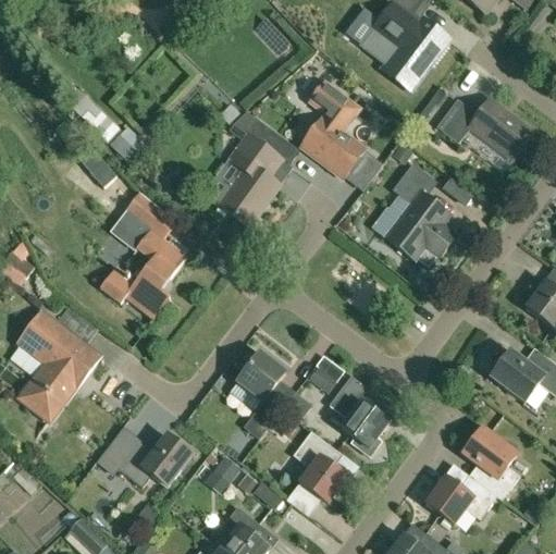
[(372,31),(360,46),(385,64),(382,70),(410,90),(448,39),(421,19),(419,22),(418,21),(412,16),(424,0),(380,0),(390,8),(372,31)]
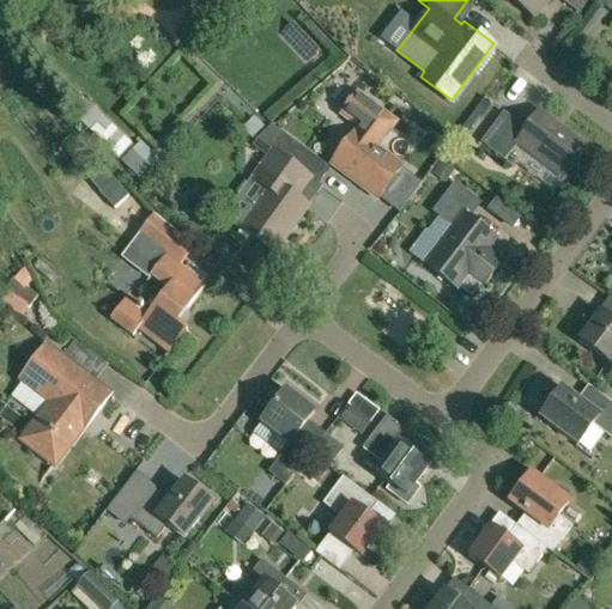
[(514,0),(535,16),(547,0),(564,0),(577,10),(585,0),(514,0)]
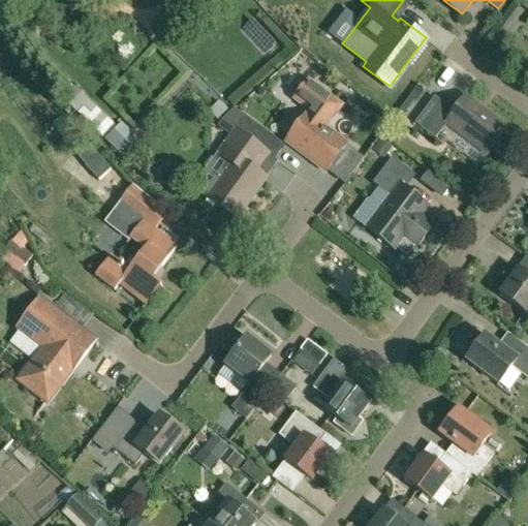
[(300,98),(310,106),(285,140),(327,171),(347,144),(324,127),(341,104),(308,79),(294,97),(299,100),(300,98)]
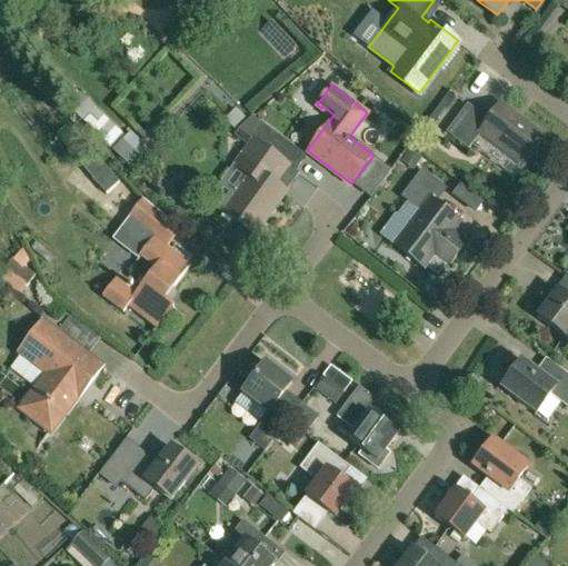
[(500,102),(488,118),(466,101),(445,130),(467,147),(480,130),(525,164),(526,161),(529,164),(532,164),(539,155),(539,150),(536,148),(545,137),(500,102)]
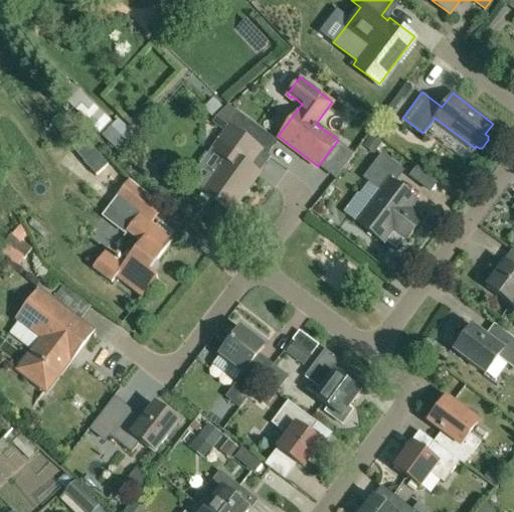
[(226,104),(214,115),(260,148),(266,153),(267,153),(276,140),(226,104)]
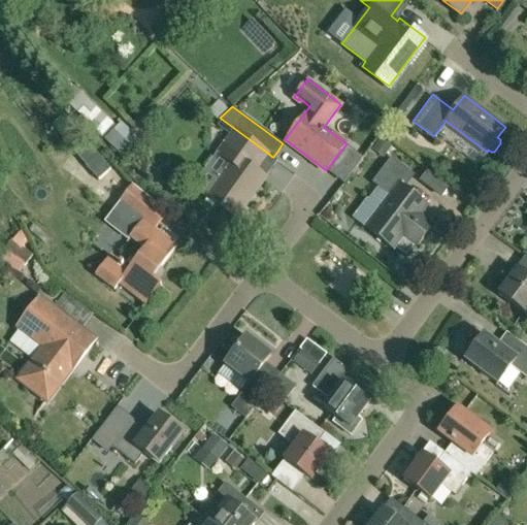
[(217,124),(230,134),(217,152),(231,162),(206,195),(236,218),(265,177),(254,169),(266,152),(220,118),(220,119),(217,124)]
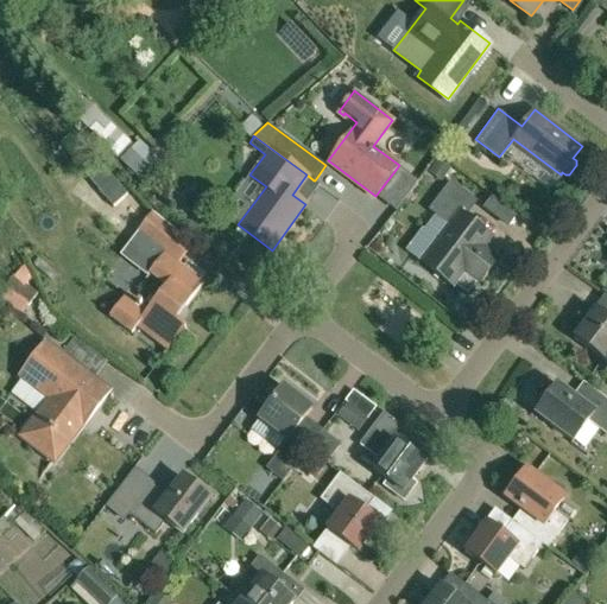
[(139,178),(150,167),(128,147),(119,158),(139,178)]
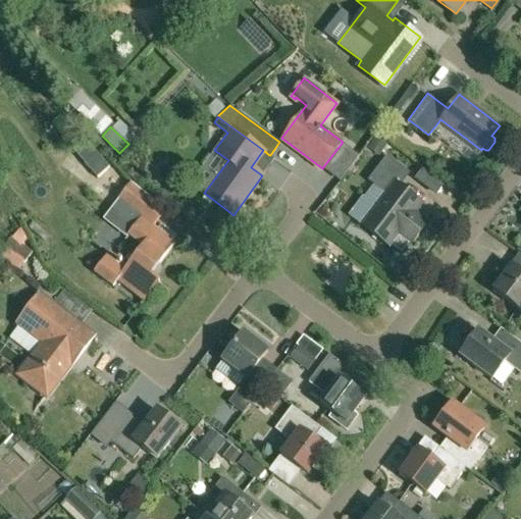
[(408,171),(388,157),(371,178),(387,191),(362,223),(388,244),(391,242),(401,250),(408,240),(411,243),(428,220),(415,210),(421,201),(399,184),(408,171)]
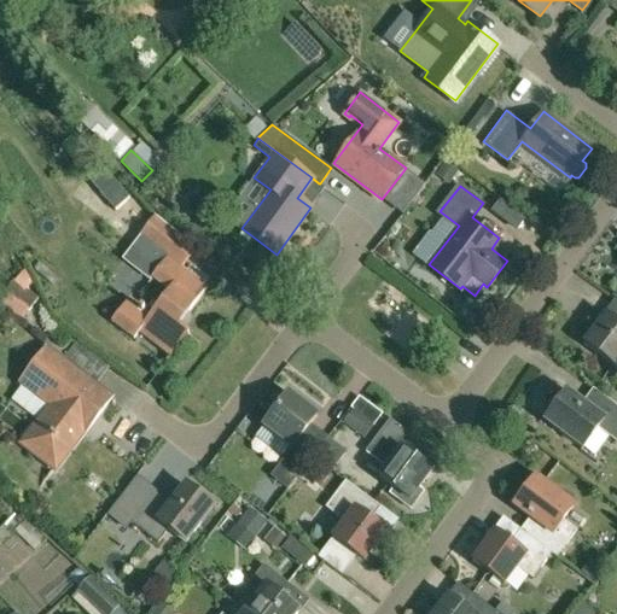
[(501,199),(494,211),(524,228),(530,215),(501,199)]
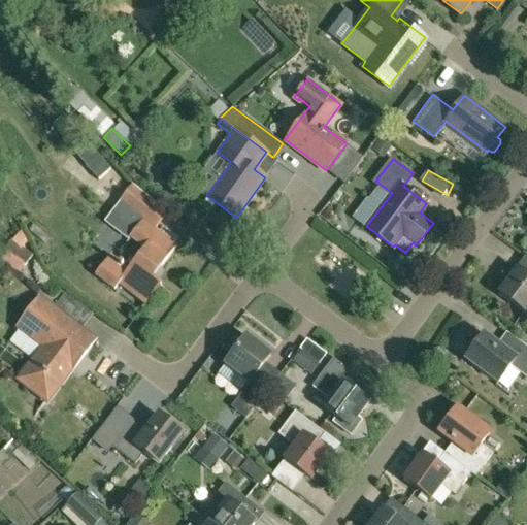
[(110,254),(95,273),(114,289),(121,280),(149,300),(160,284),(152,276),(174,247),(153,230),(167,210),(132,184),(127,190),(111,208),(110,209),(103,219),(128,237),(129,236),(144,247),(128,267),(110,254)]
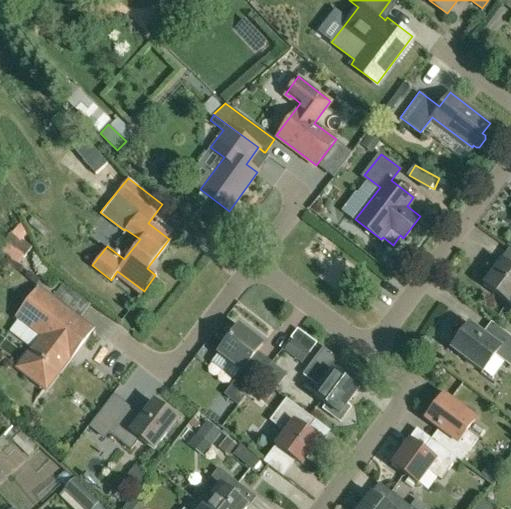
[(31,245),(11,230),(2,242),(22,257),(31,245)]
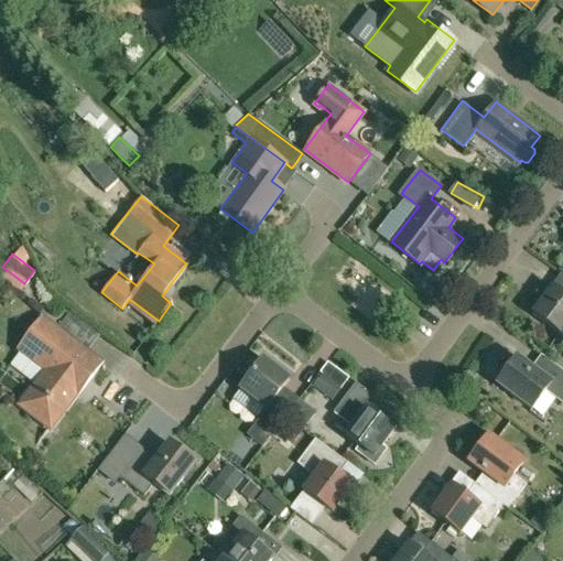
[(562,292),(552,284),(532,312),(560,332),(562,327),(562,292)]
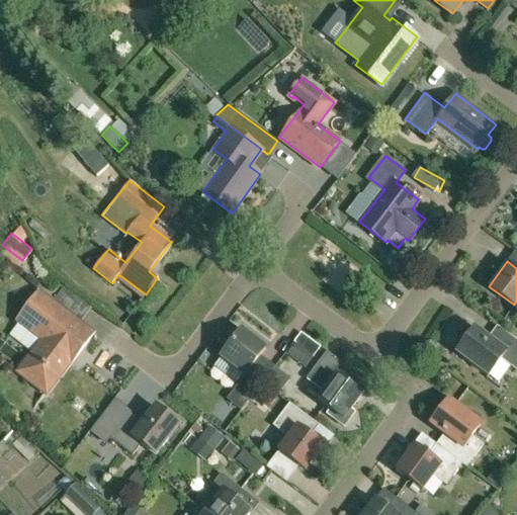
[(78,322),(92,305),(64,283),(51,301),(39,292),(19,320),(44,339),(19,370),(46,392),(91,332),(78,322)]
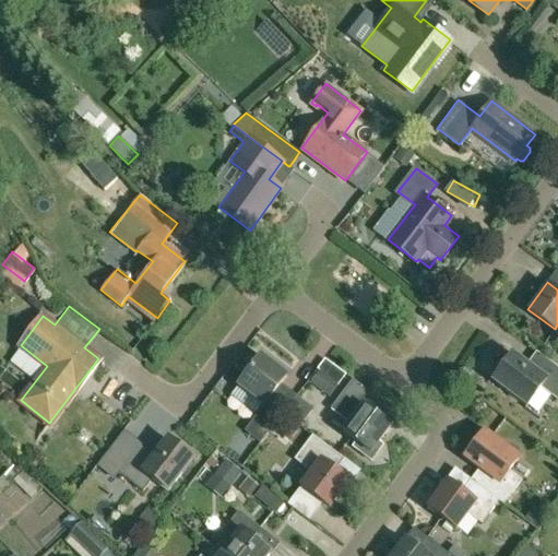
[(557,398),(557,394),(557,366),(535,350),(525,363),(511,352),(491,378),(526,404),(541,386),(557,398)]
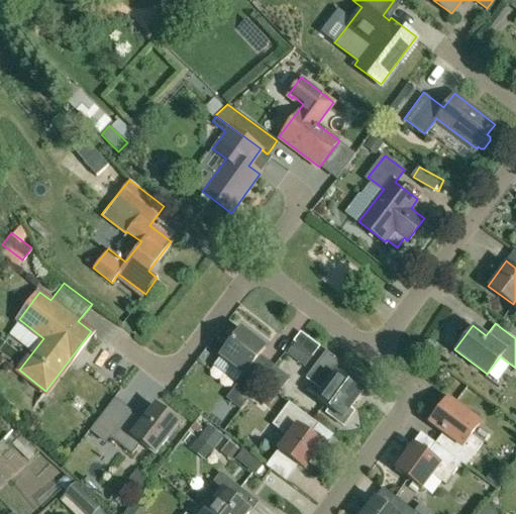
[(239,328),(219,354),(241,372),(243,373),(242,373),(246,376),(258,384),(273,365),(258,353),(264,346),(239,328)]
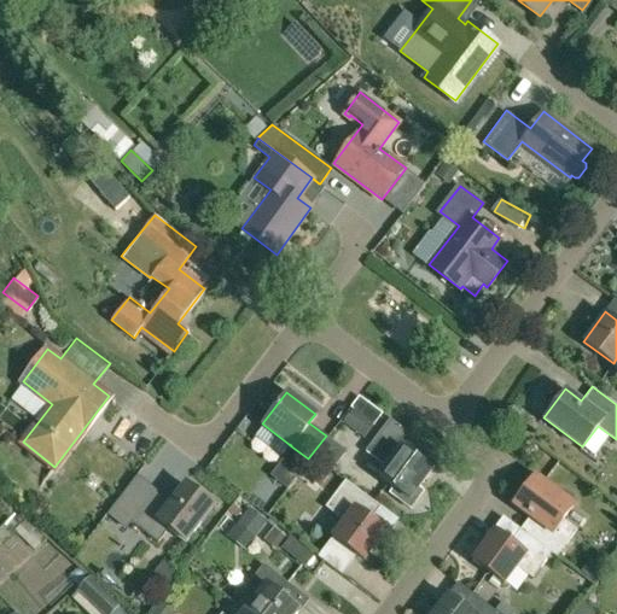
[(351,407),(341,421),(355,432),(366,417),(373,424),(380,413),(366,402),(358,395),(349,405),(351,407)]
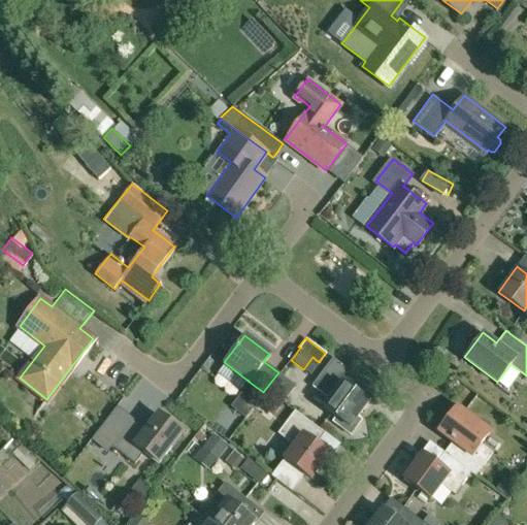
[(333,357),(316,381),(311,387),(328,399),(323,405),(335,415),(332,420),(350,432),(360,418),(356,415),(367,400),(355,391),(363,380),(333,357)]
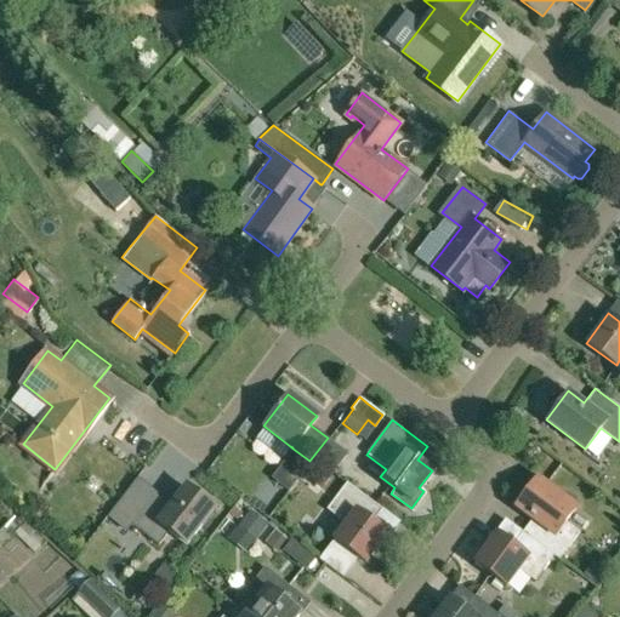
[(296,451),(273,479),(286,490),(310,461),(296,451)]
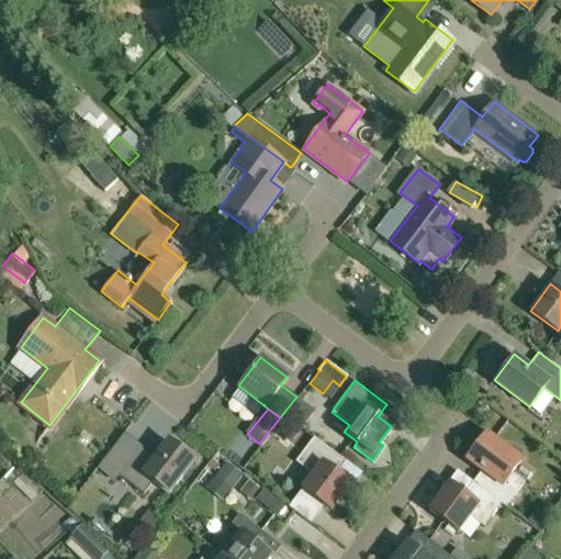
[(288,418),(280,429),(291,438),(300,427),(288,418)]
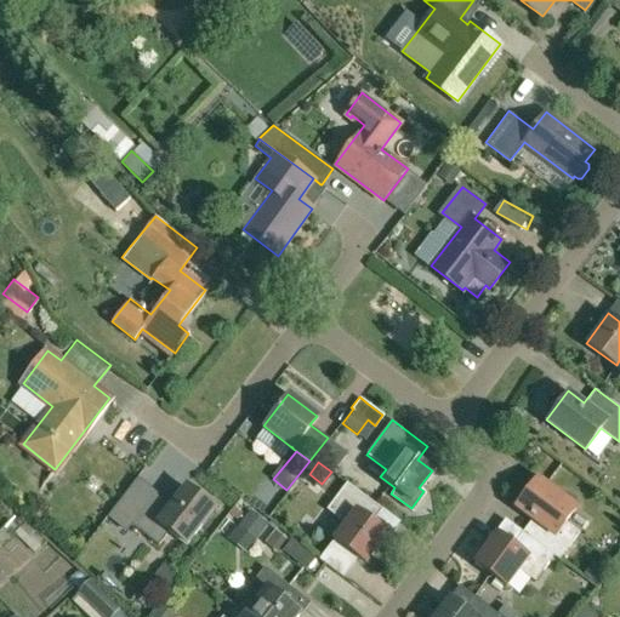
[(532,537),(553,553),(558,556),(579,529),(564,519),(574,506),(536,478),(516,506),(540,524),(532,537)]
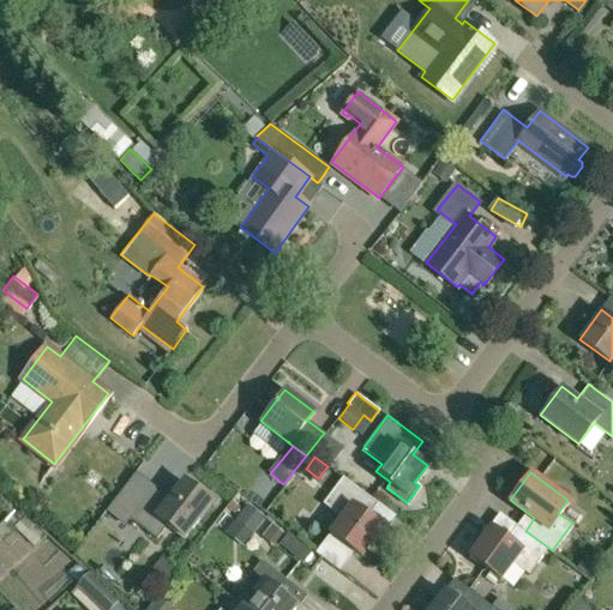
[(367,514),(377,501),(341,475),(320,501),(341,515),(329,531),(360,554),(382,525),(367,514)]
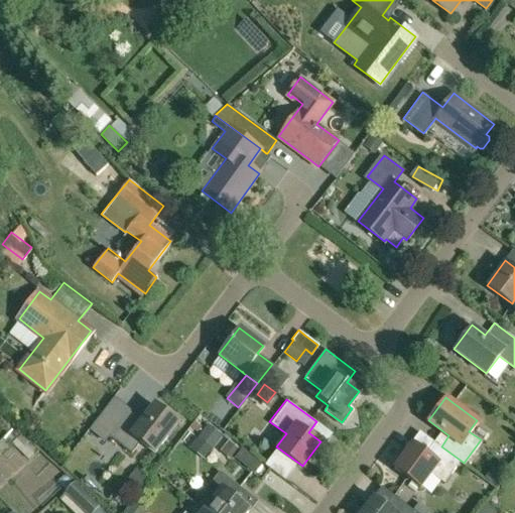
[(108,402),(93,422),(109,435),(131,453),(140,440),(155,453),(179,421),(155,403),(143,419),(140,422),(128,413),(131,409),(130,408),(124,415),(108,402)]
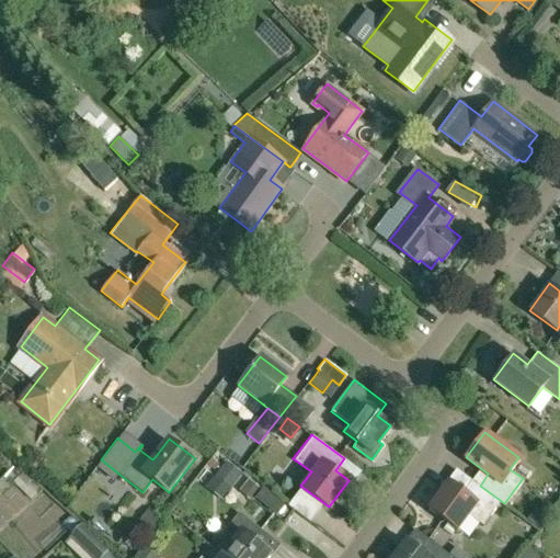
[(207,487),(226,498),(243,470),(225,458),(207,487)]
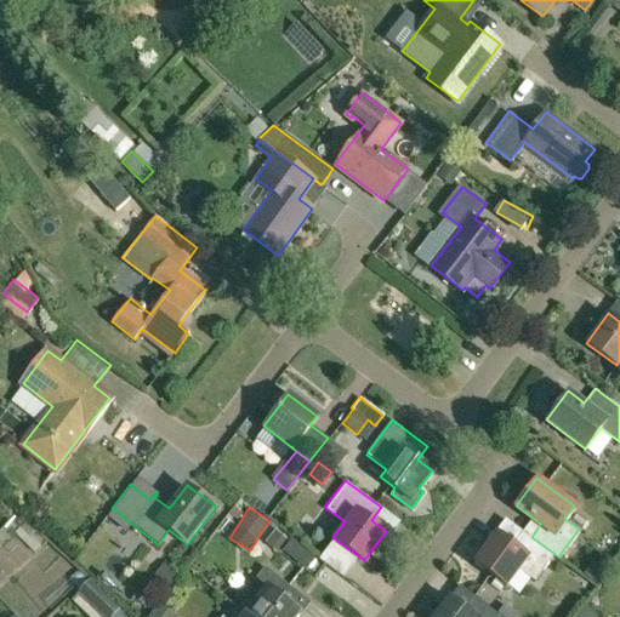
[(512,544),(496,532),(476,561),(506,583),(518,567),(534,580),(553,553),(532,537),(523,530),(512,544)]
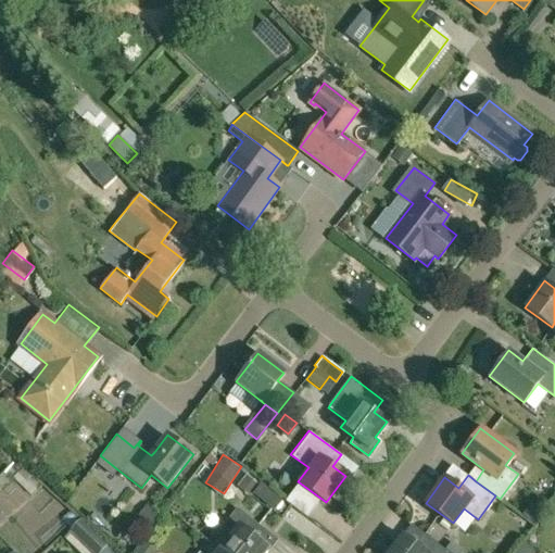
[(263,480),(254,494),(279,511),(288,497),(263,480)]
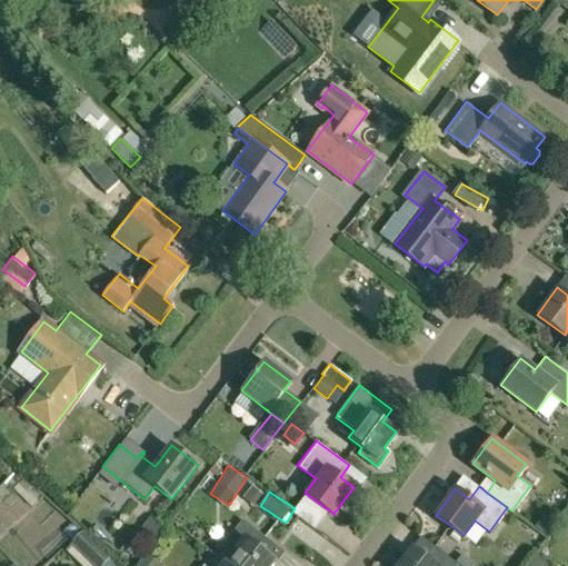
[(155,517),(142,532),(153,539),(165,525),(155,517)]
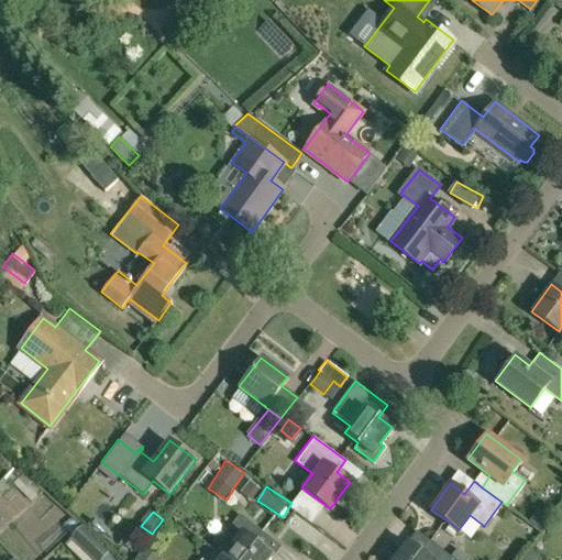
[(235,538),(222,555),(229,559),(266,559),(272,553),(255,541),(264,530),(240,512),(224,530),(235,538)]
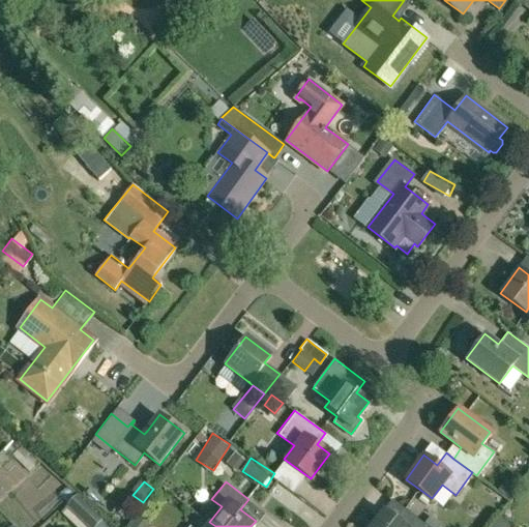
[(63,507),(83,526),(92,526),(101,518),(76,494),(63,507)]
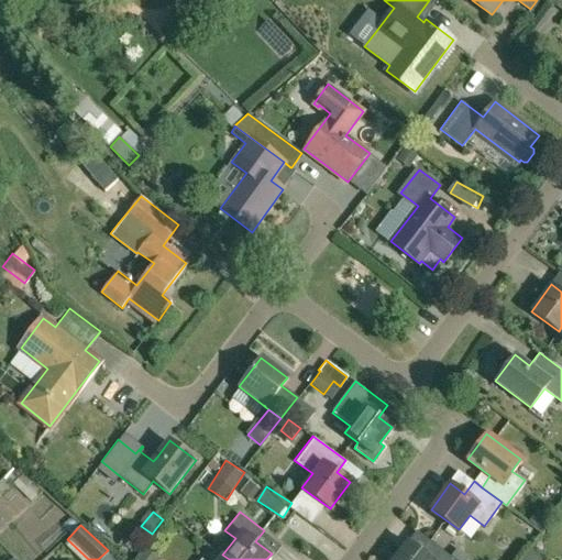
[(406,541),(392,559),(456,559),(450,555),(429,539),(419,552),(406,541)]
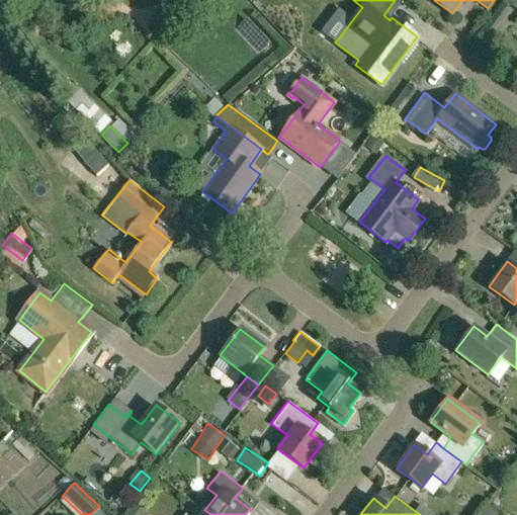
[(487,502),(476,514),(495,514),(498,512),(487,502)]
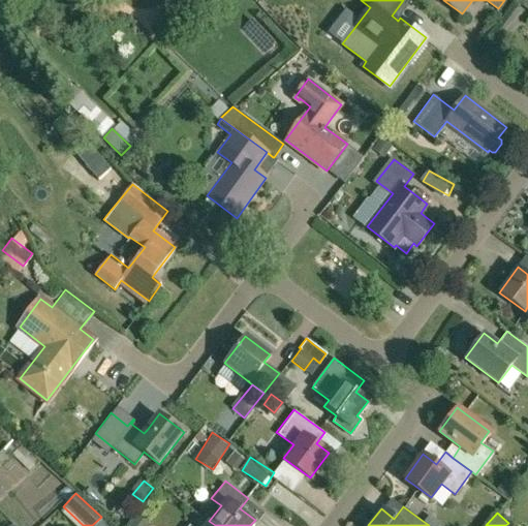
[(429,514),(423,521),(429,525),(437,525),(440,523),(429,514)]
